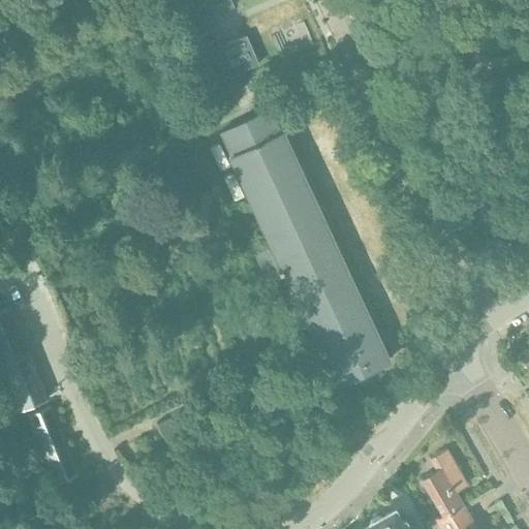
[(222,47),(210,18),(232,7),(229,0),(174,0),(212,86),(258,65),(246,36),(222,47)]
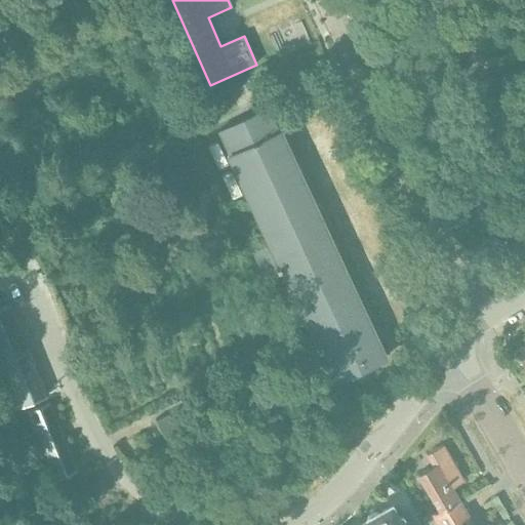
[(376,335),(320,215),(281,131),(280,132),(280,131),(278,132),(268,109),(217,132),(228,155),(227,156),(237,178),(235,179),(237,182),(238,180),(247,201),(246,202),(247,205),(249,204),(258,224),(256,225),(257,227),(259,227),(270,247),(253,255),(264,276),(278,270),(279,272),(280,272),(289,289),(287,290),(289,293),(290,292),(299,313),(298,314),(299,316),(301,316),(310,335),(309,335),(310,338),(312,338),(332,382),(360,370),(385,359),(375,335),(376,335)]
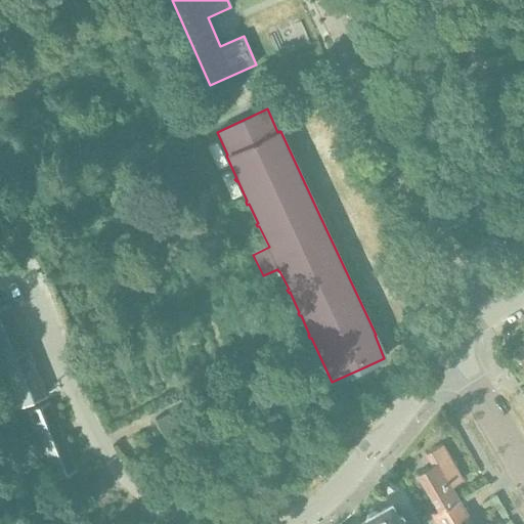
[(45,396),(9,304),(0,308),(0,361),(18,407),(45,396)]
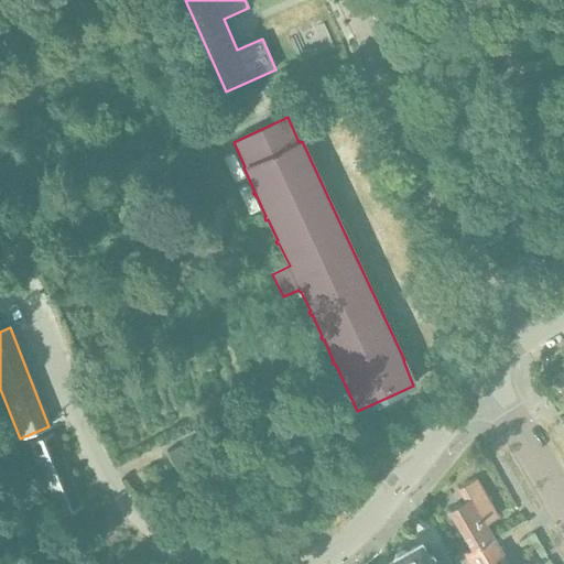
[(84,507),(53,432),(28,442),(58,518),(84,507)]
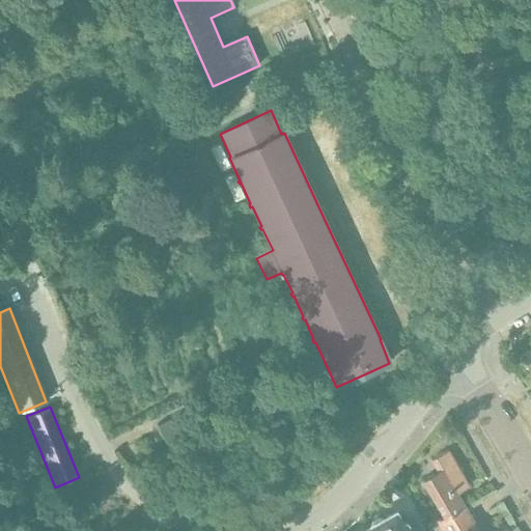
[(195,436),(184,413),(157,426),(168,449),(195,436)]
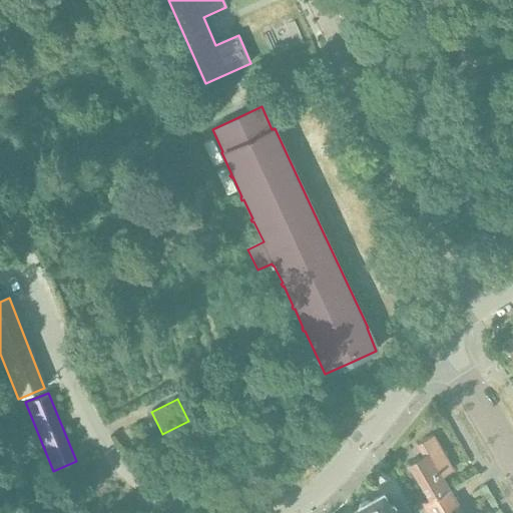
[(452,471),(433,437),(417,446),(423,456),(413,462),(408,465),(430,502),(428,503),(429,504),(449,492),(441,478),(452,471)]
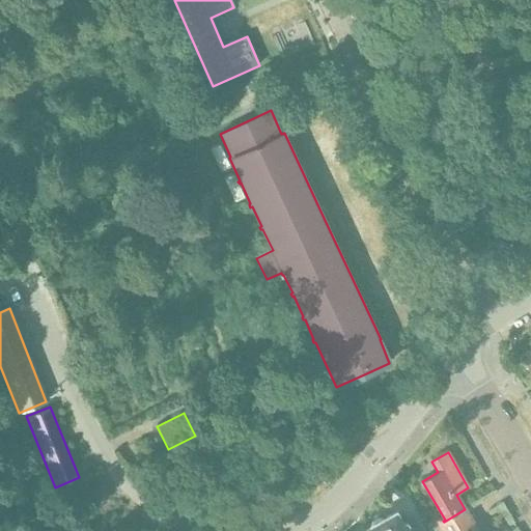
[(477,530),(465,509),(444,522),(440,524),(440,523),(438,524),(435,520),(426,524),(429,530),(477,530)]
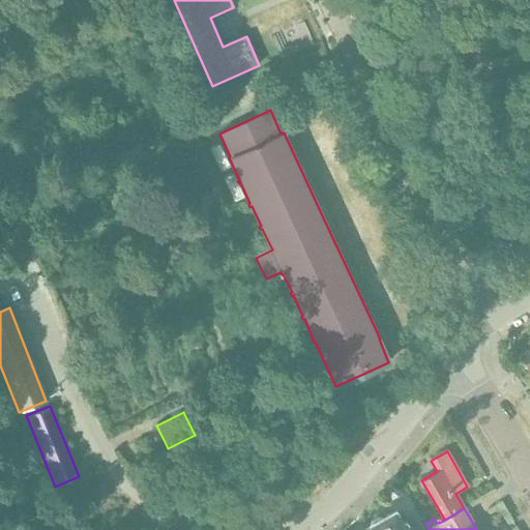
[(422,529),(417,520),(408,525),(405,521),(400,524),(394,514),(390,513),(382,519),(377,518),(372,521),(370,525),(369,526),(370,529),(422,529)]
